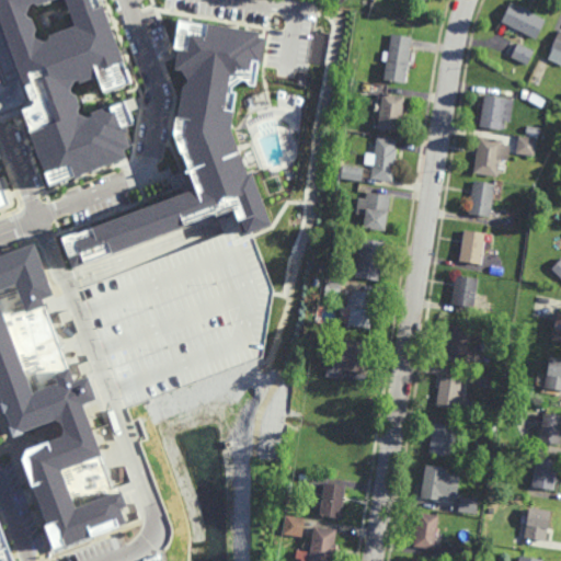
[(52,183),(128,158),(133,83),(100,0),(0,0),(0,14),(34,106),(23,112),(52,183)]
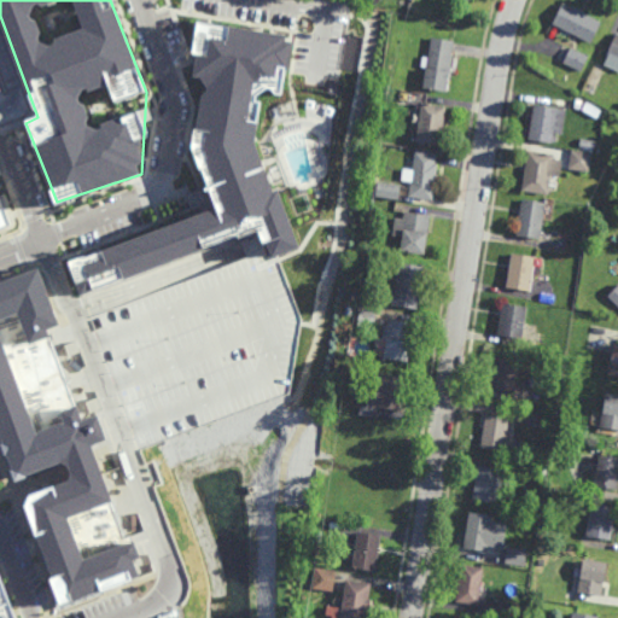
[(571,6),(572,5),(584,11),(583,12),(601,22),(590,42),(552,22),(563,1),(571,6)]
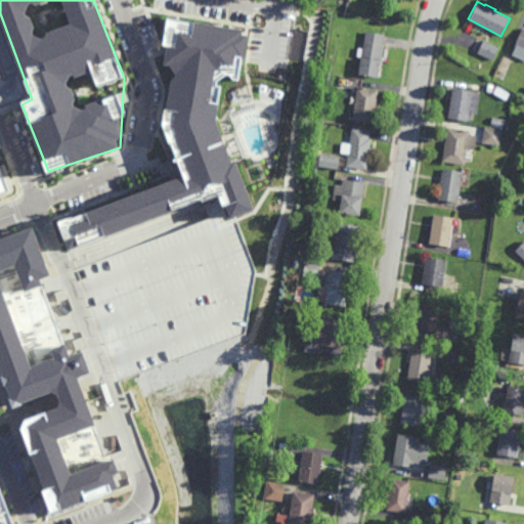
[(58,221),(68,246),(220,190),(229,216),(253,208),(236,161),(232,163),(216,119),(224,76),(237,78),(245,32),(197,24),(194,36),(179,33),(176,47),(165,45),(162,64),(169,66),(176,75),(171,82),(163,122),(182,176),(58,221)]
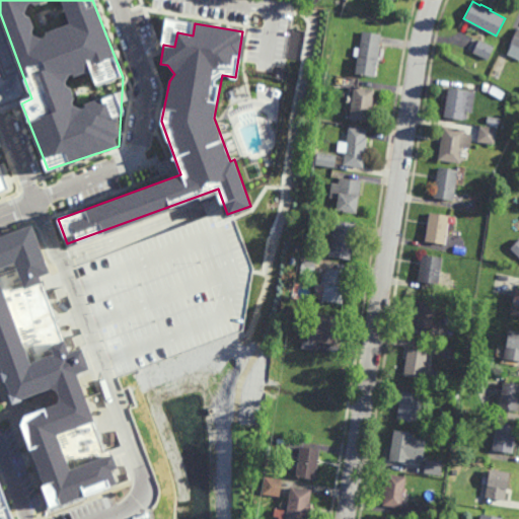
[(518,26),(518,58),(507,52),(510,46),(512,41),(511,41),(518,26)]
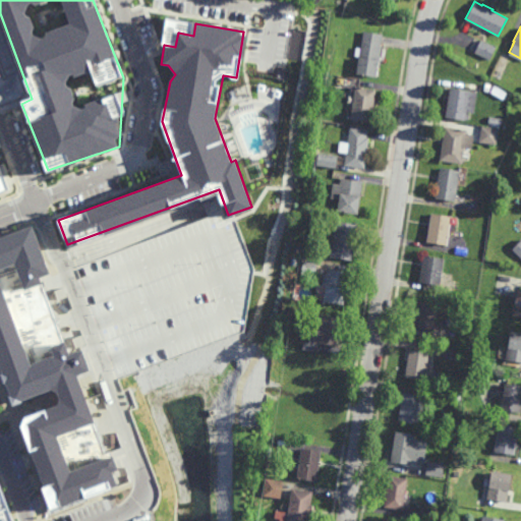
[(377,76),(356,73),(359,56),(355,55),(356,47),(360,48),(363,31),(383,34),(382,45),(377,76)]
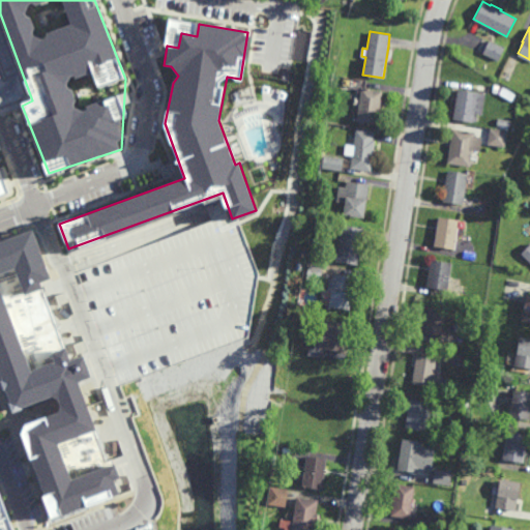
[(498,60),(482,52),(489,39),(504,48),(498,60)]
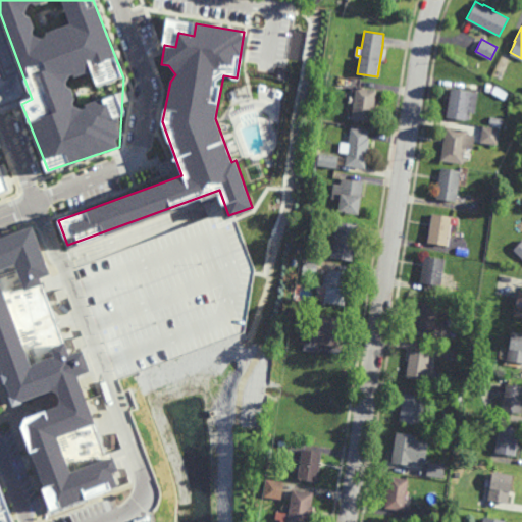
[(372,121),(352,118),(356,86),(377,89),(372,121)]
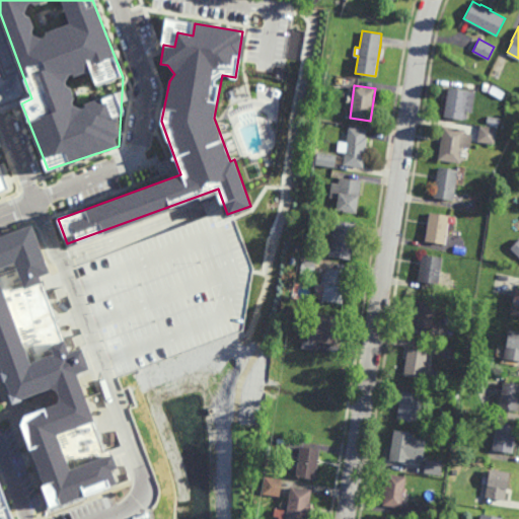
[(501,98),(489,91),(492,85),(505,91),(501,98)]
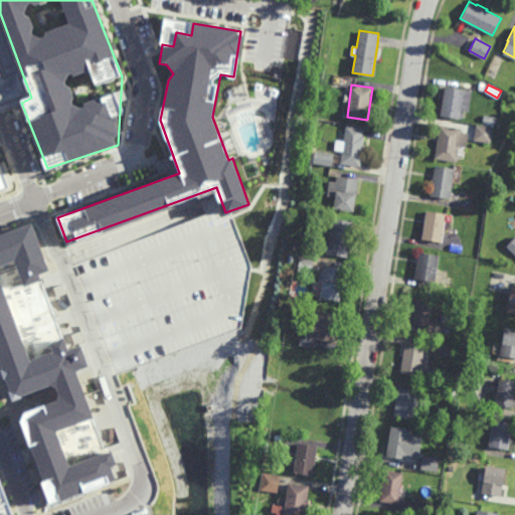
[(468,111),(461,110),(460,113),(464,113),(463,117),(460,117),(460,118),(441,115),(445,86),(472,90),(468,111)]
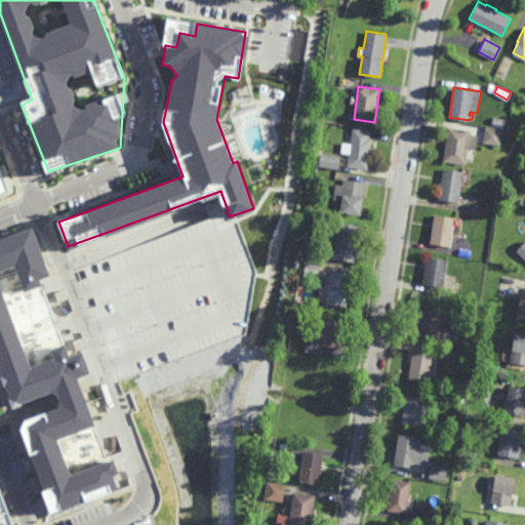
[(506,126),(492,123),(493,117),(507,119),(506,126)]
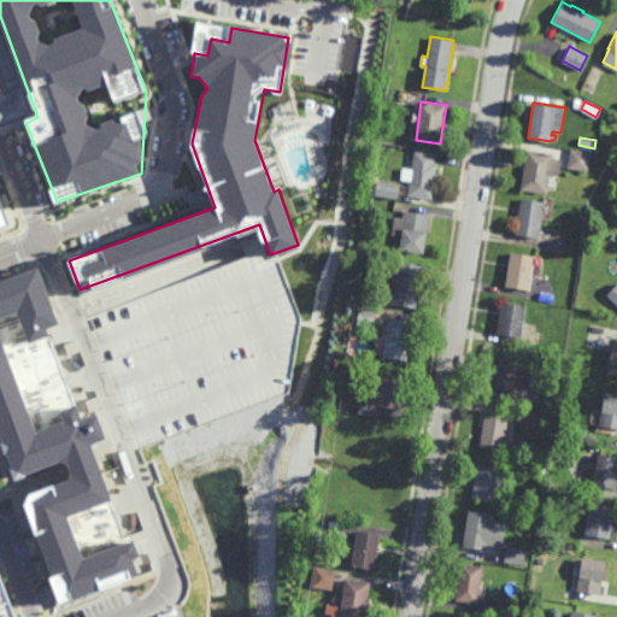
[(587,171),(566,168),(570,148),(589,152),(587,171)]
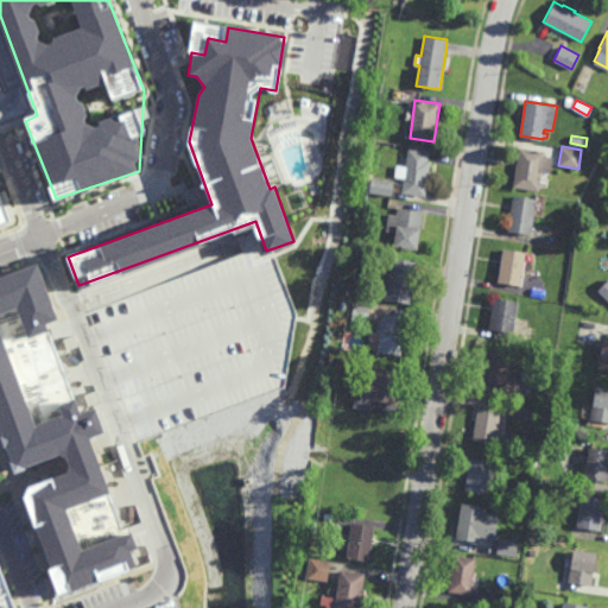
[(425,195),(403,192),(409,147),(430,151),(429,159),(430,160),(425,195)]
